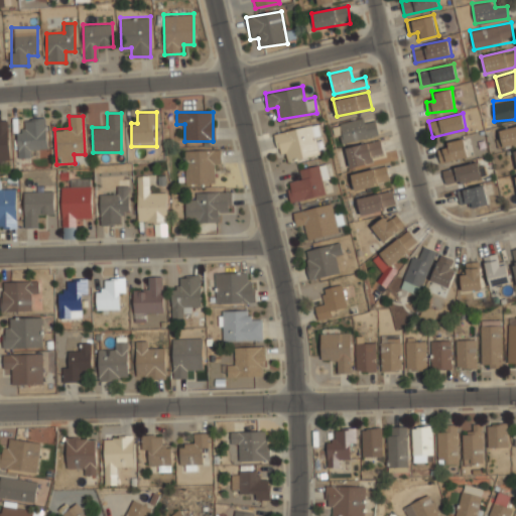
[(343,141),(378,134),(375,116),(340,122),(343,141)]
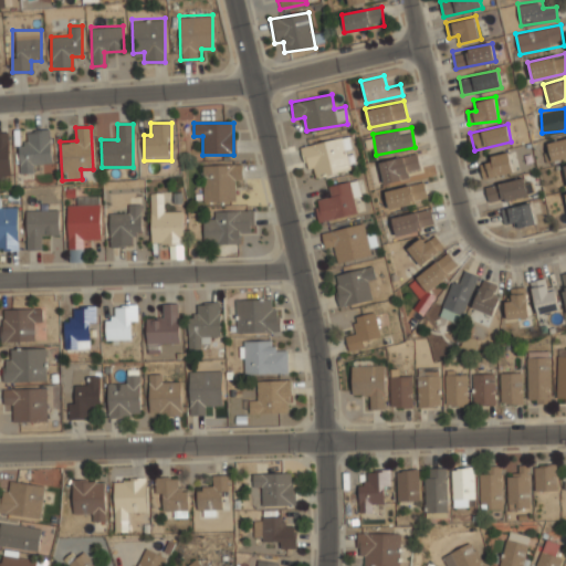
[(28,132),(29,143),(19,143),(20,173),(33,171),(33,164),(51,163),(50,130),(28,132)]
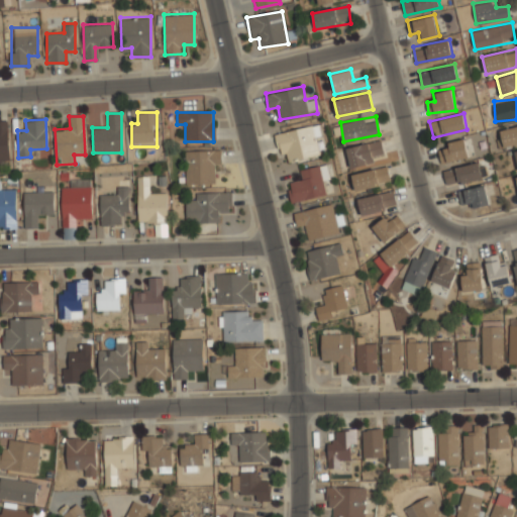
[(0,162),(9,162),(9,120),(0,120),(0,162)]
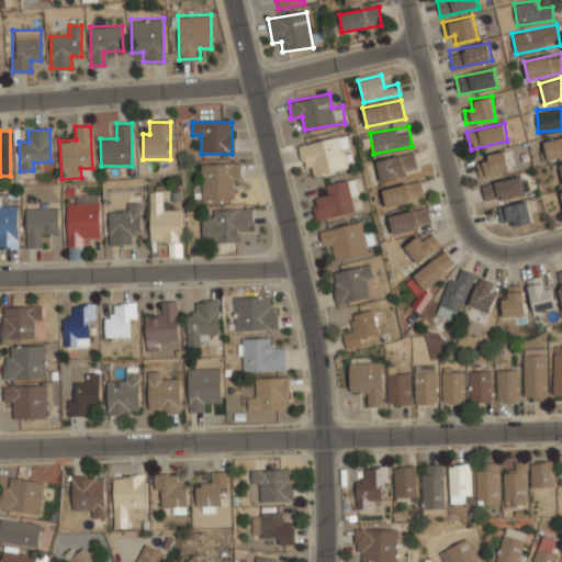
[(344,135),(299,144),(303,167),(313,165),(315,175),(350,168),(344,135)]
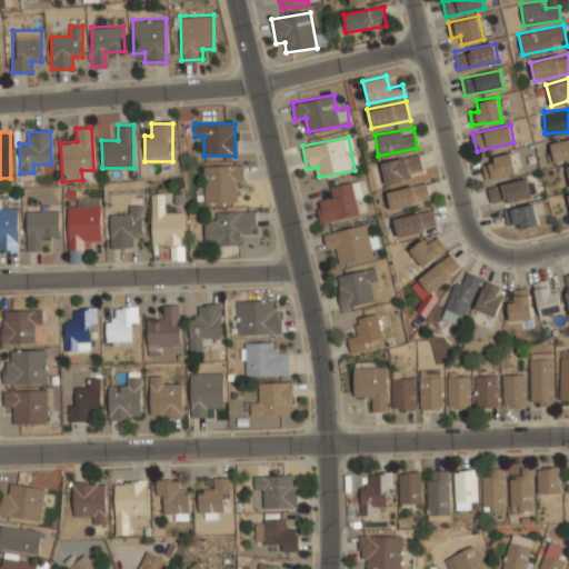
[(552,161),(568,157),(568,137),(548,142),(552,161)]
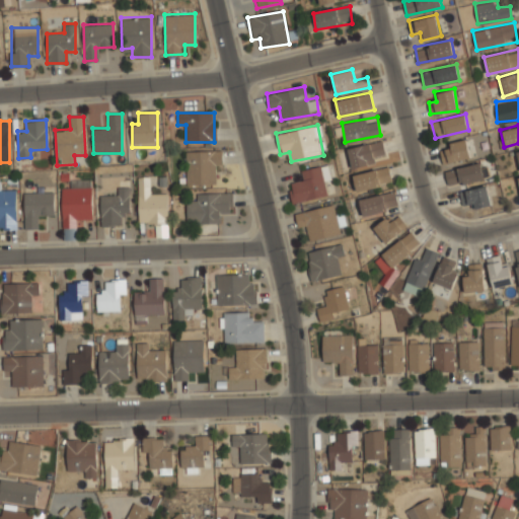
[(471,158),(468,138),(440,144),(444,163),(471,158)]
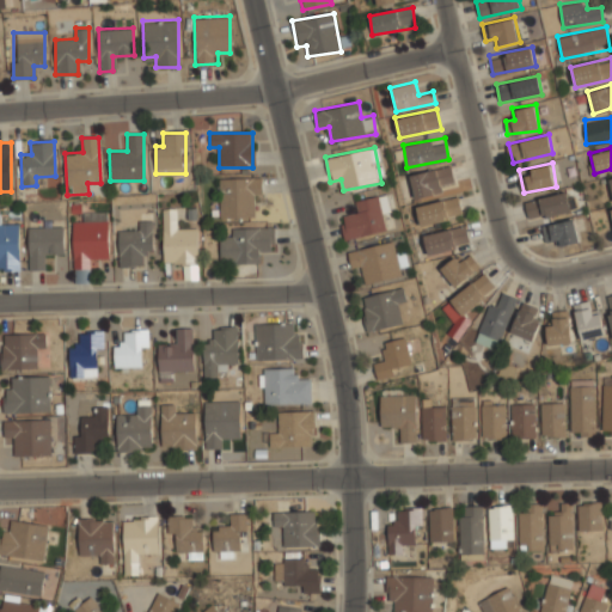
[(410,173),(415,197),(445,191),(444,182),(454,179),(451,165),(410,173)]
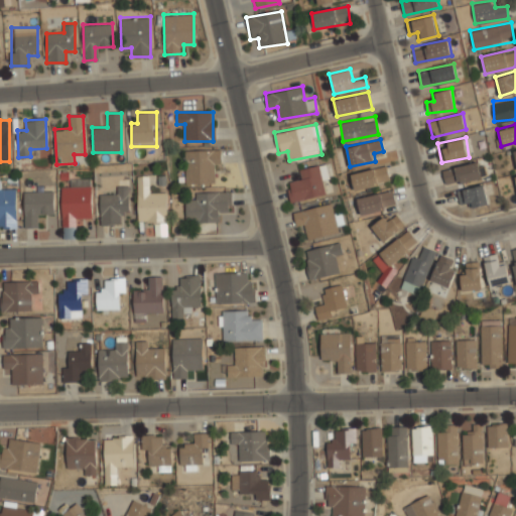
[(220,150),(184,150),(184,184),(213,184),(213,164),(220,164),(220,150)]
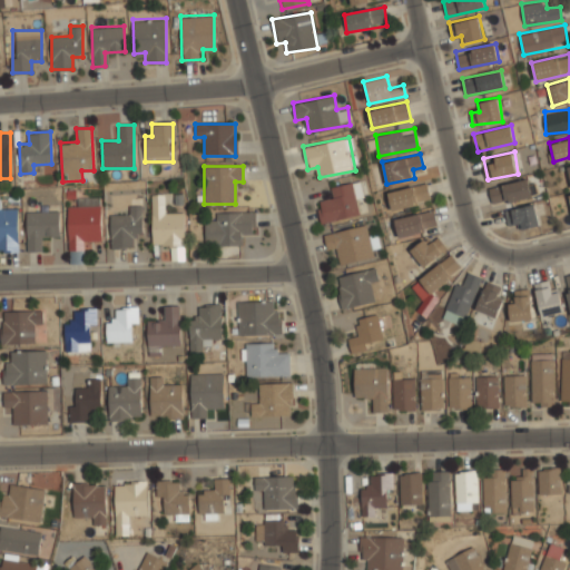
[(489,187),(493,205),(532,195),(528,177),(489,187)]
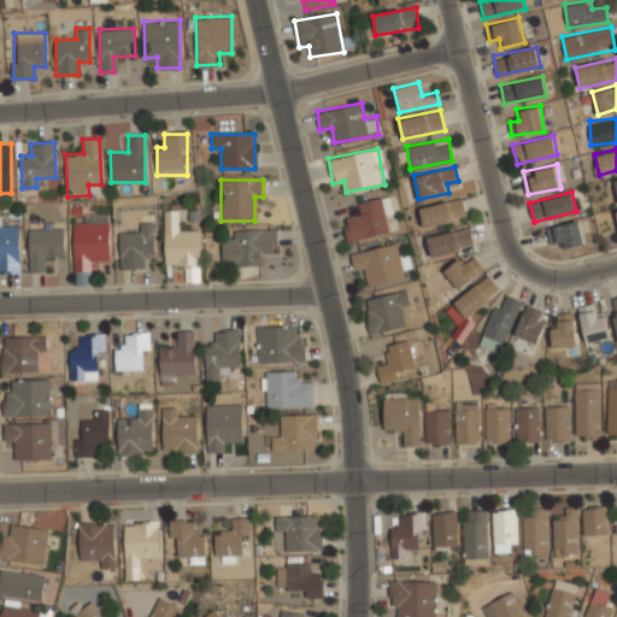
[(424,225),(466,216),(462,197),(419,207),(424,225)]
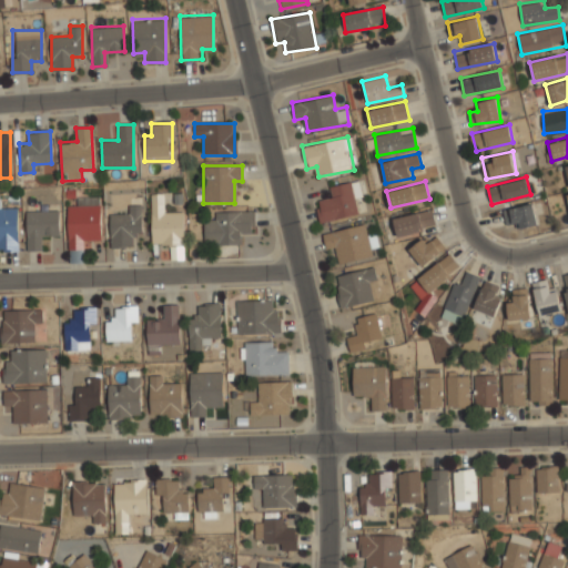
[(328,186),(332,198),(315,202),(321,223),(358,214),(351,182),(328,186)]
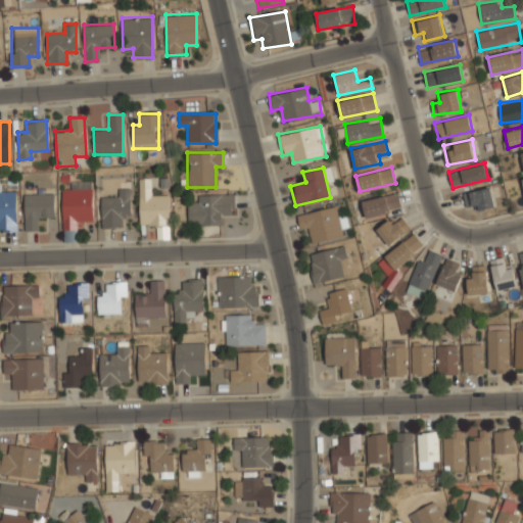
[(139,226),(169,226),(169,195),(149,195),(149,178),(139,178),(139,226)]
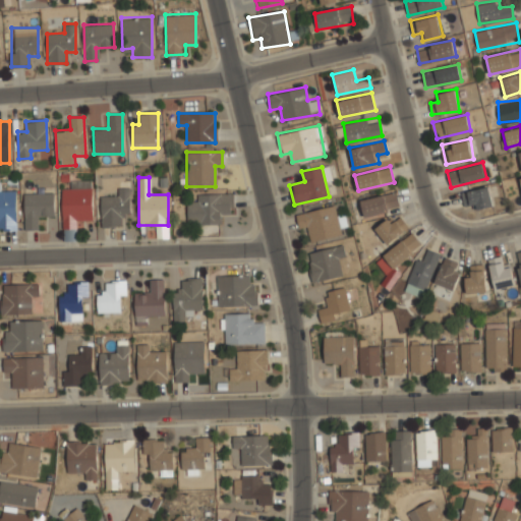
[(92,219),(92,179),(71,179),(71,189),(62,189),(62,229),(81,229),(81,219),(92,219)]
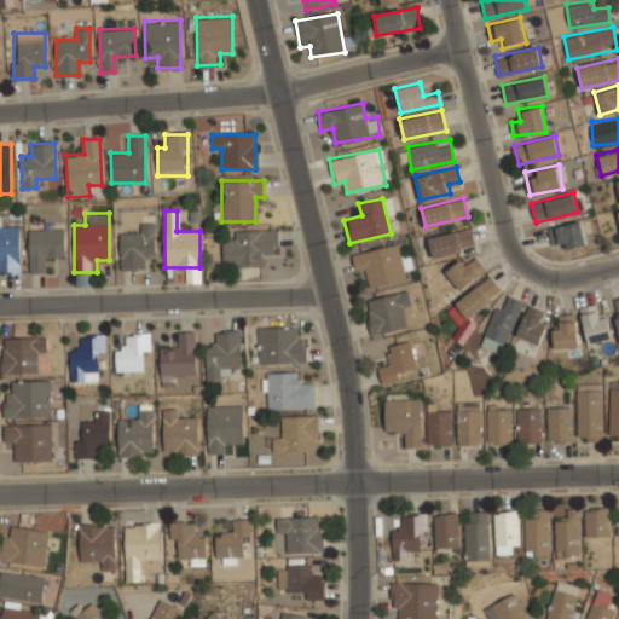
[(0,272),(19,273),(19,226),(1,226),(1,217),(0,215),(0,272)]
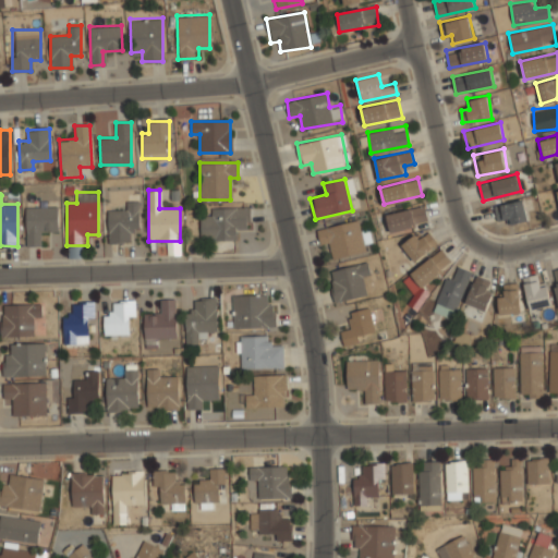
[(507,225),(529,219),(523,197),(495,205),(498,217),(505,215),(507,225)]
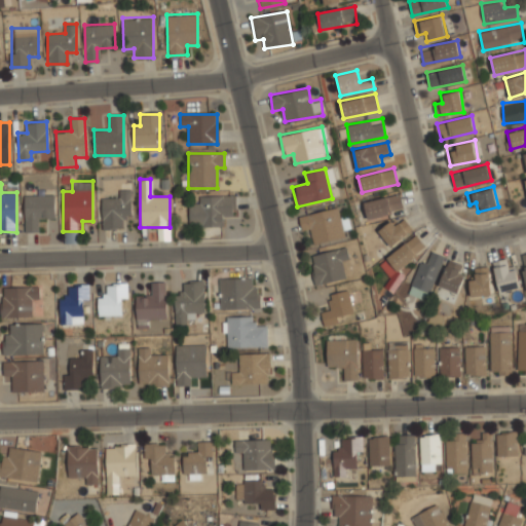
[(102,228),(121,228),(121,218),(130,218),(130,189),(119,189),(119,198),(102,198),(102,228)]
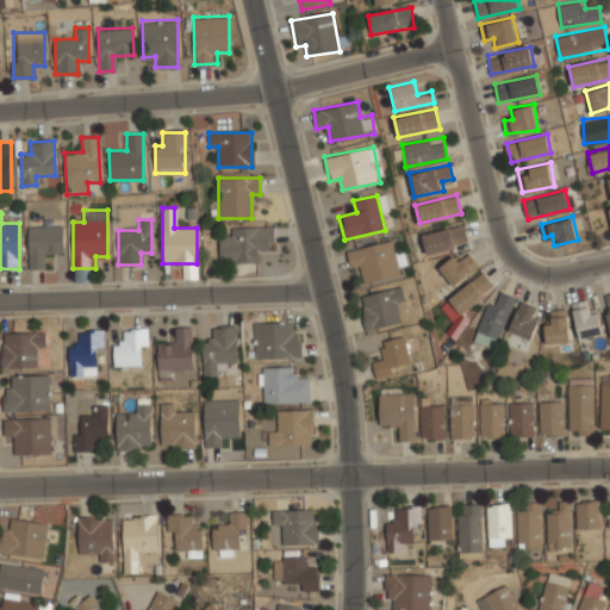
[(422,234),(427,253),(468,242),(464,223),(422,234)]
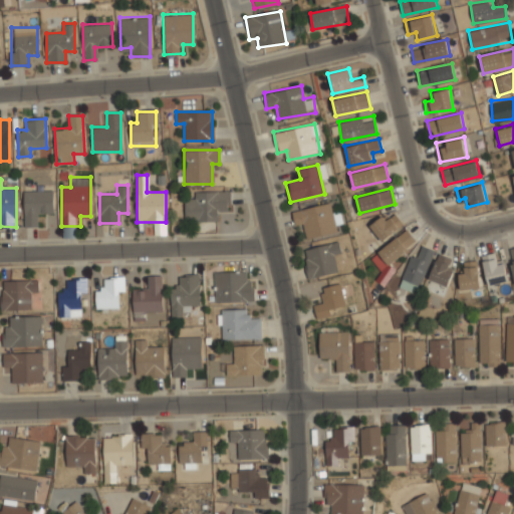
[(53,215),(53,190),(24,190),(24,226),(35,226),(35,215),(53,215)]
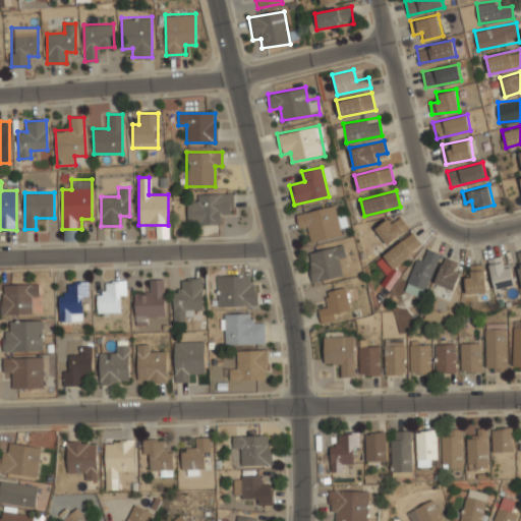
[(196,203),(187,203),(187,225),(222,225),(222,214),(232,214),(232,193),(196,194),(196,203)]
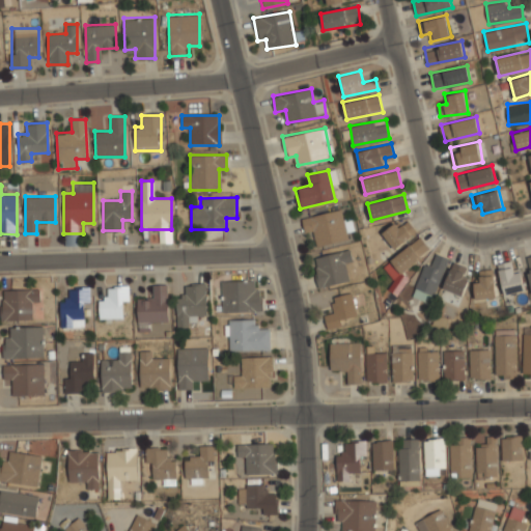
[(305,233),(313,231),(316,246),(348,239),(342,210),(302,218),(305,233)]
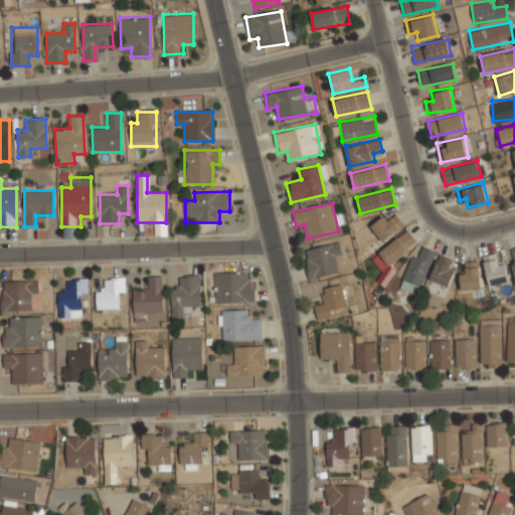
[(371,227),(382,242),(404,225),(393,210),(371,227)]
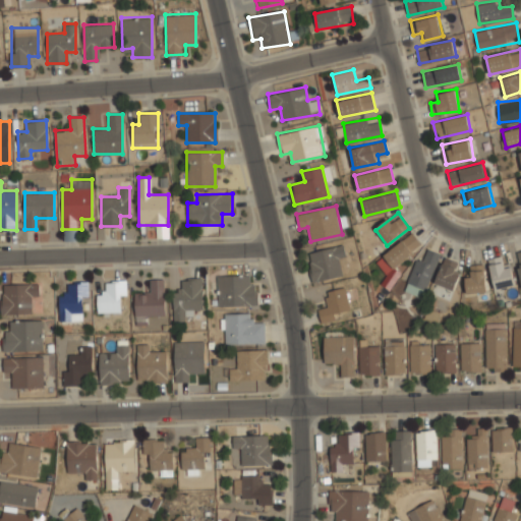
[(384,255),(394,268),(422,244),(412,232),(384,255)]
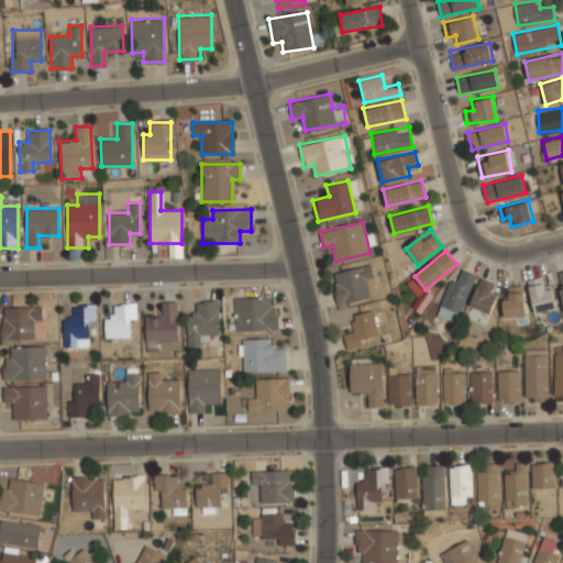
[(366,278),(374,277),(371,264),(332,274),(339,305),(371,297),(366,278)]
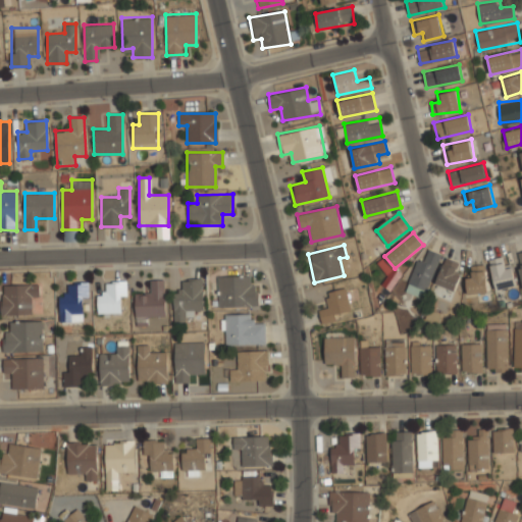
[(422,297),(441,256),(425,249),(407,290),(422,297)]
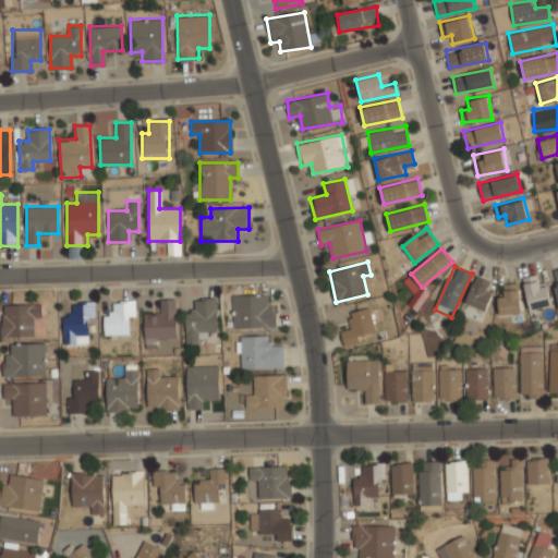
[(550,306),(543,273),(522,277),(530,311),(550,306)]
